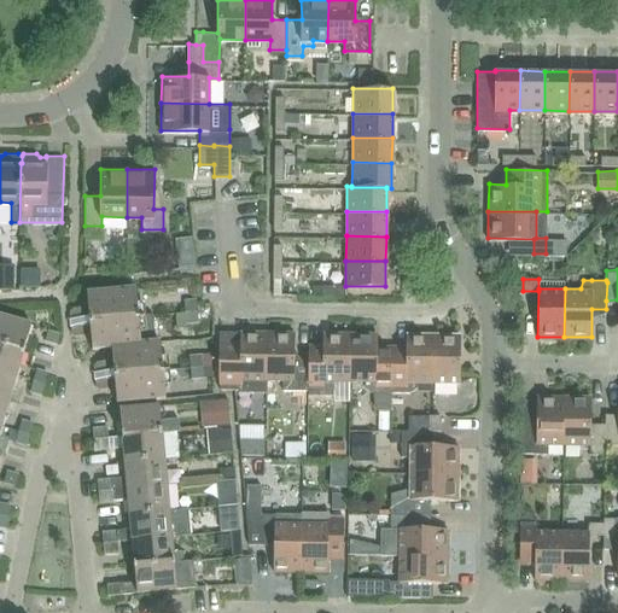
[(138,314),(136,301),(135,286),(87,290),(89,319),(138,314)]
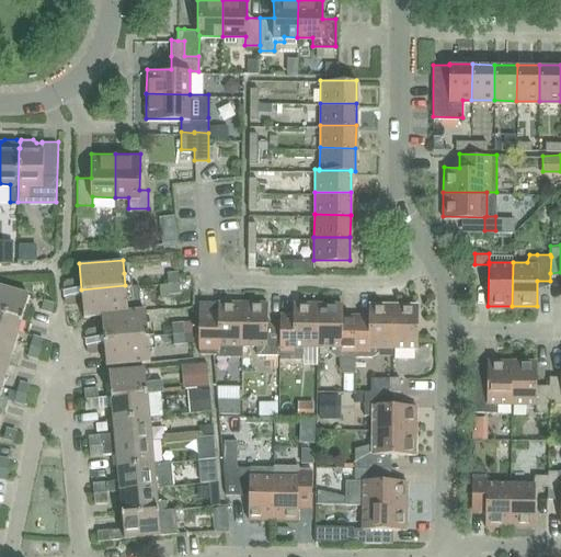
[(168,282),(179,281),(178,270),(167,271),(168,282)]
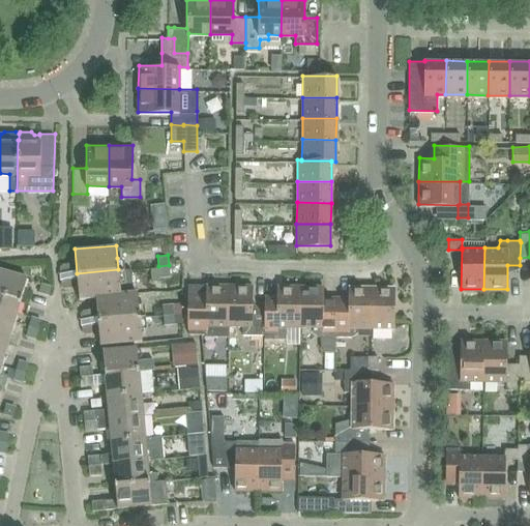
[(59,265),(60,271),(69,271),(68,262),(62,262),(59,265)]
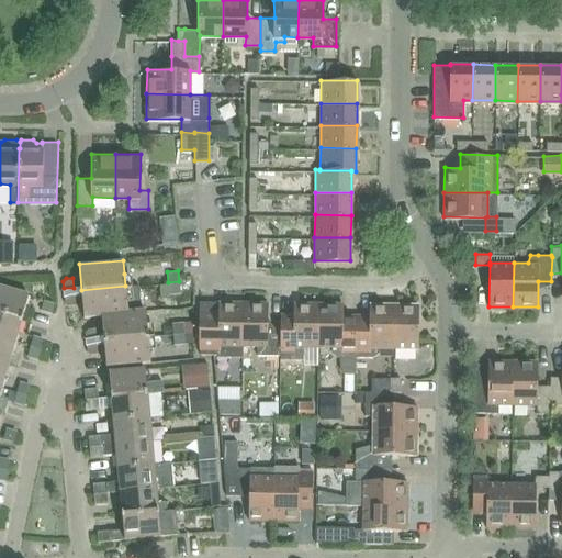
[(179,281),(168,282),(169,292),(180,291),(179,281)]
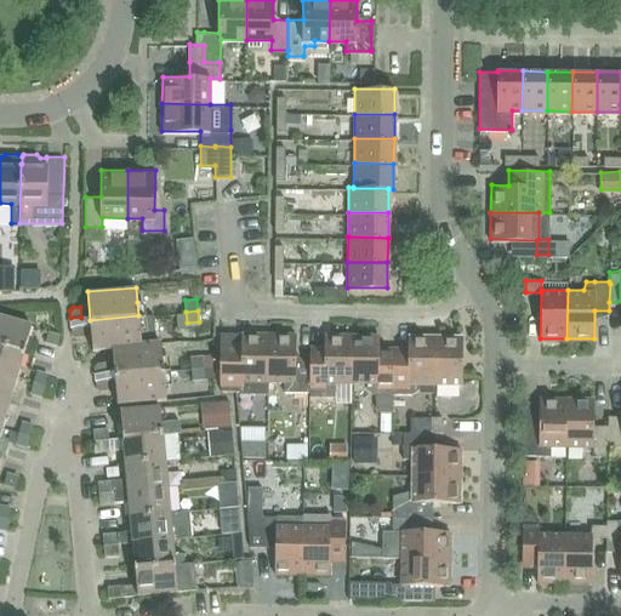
[(0,314),(0,342),(24,349),(32,324),(0,314)]
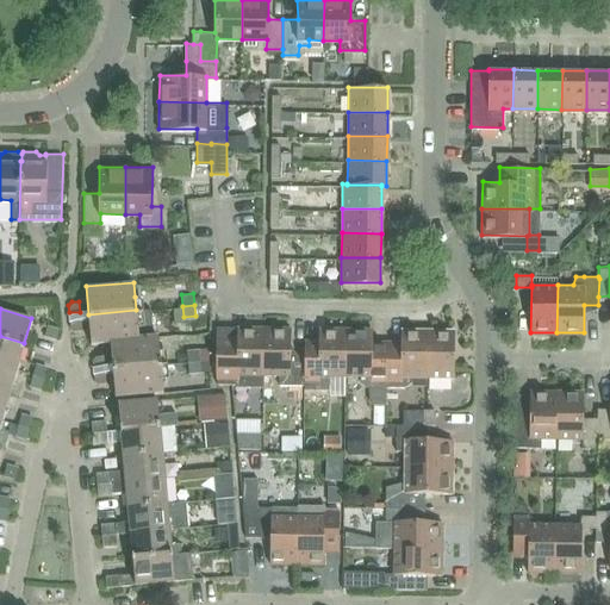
[(136,310),(88,315),(91,342),(110,341),(153,336),(153,335),(150,309),(136,310)]
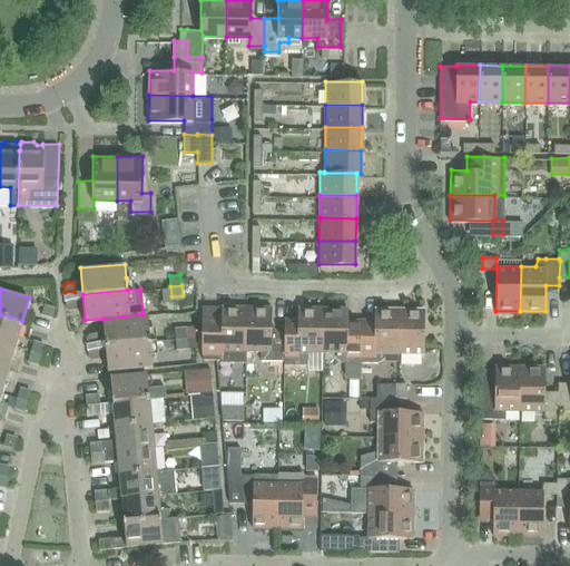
[(75,298),(65,299),(66,305),(69,309),(76,308),(75,298)]
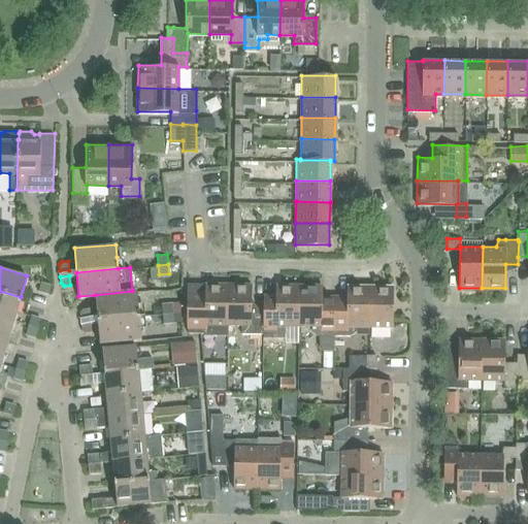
[(41,280),(38,289),(47,292),(51,283),(41,280)]
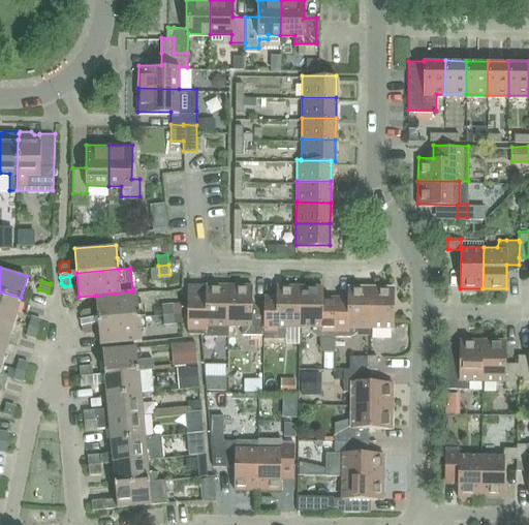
[(206,282),(206,292),(187,292),(186,319),(188,332),(205,332),(205,334),(228,335),(228,325),(228,283),(206,282)]
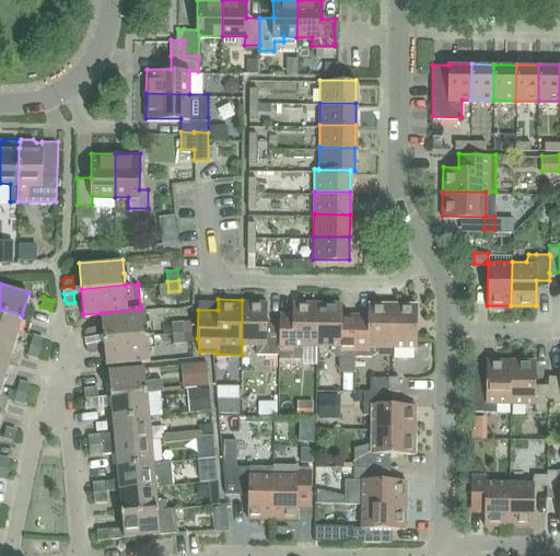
[(267,300),(242,300),(242,344),(256,344),(256,352),(279,352),(279,325),(266,325),(267,300)]
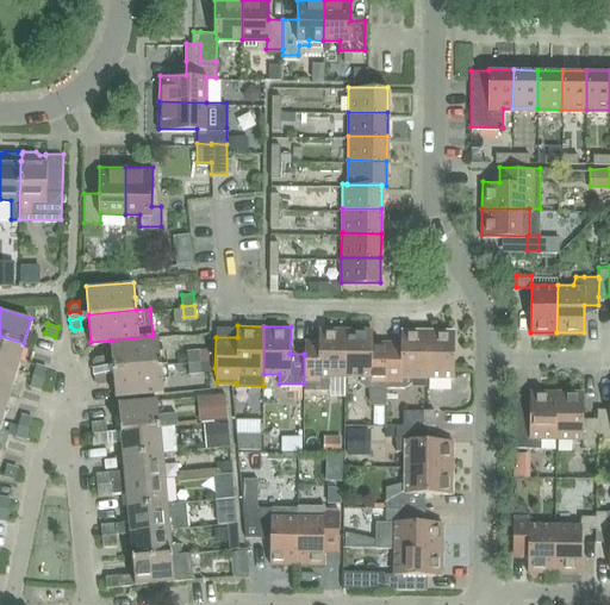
[(318,326),(318,340),(304,340),(304,354),(304,384),(315,384),(315,387),(329,387),(329,374),(344,374),(346,326),(318,326)]
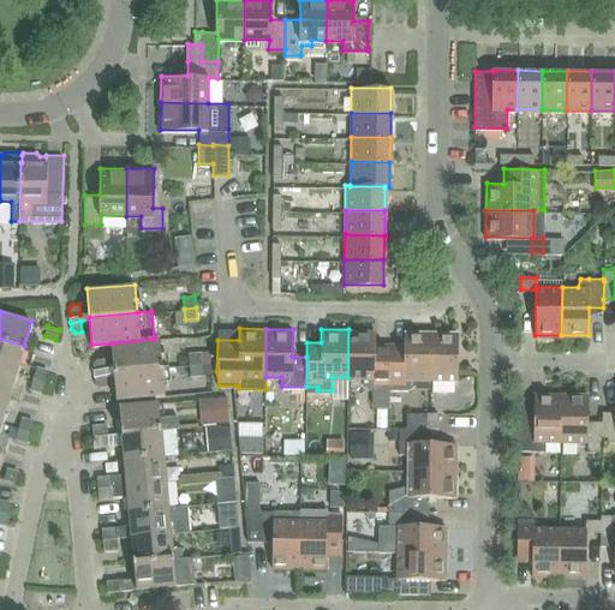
[(388,406),(389,388),(389,357),(389,342),(375,341),(375,330),(348,329),(347,377),(362,378),(362,383),(368,388),(371,388),(371,402),(375,406),(388,406)]
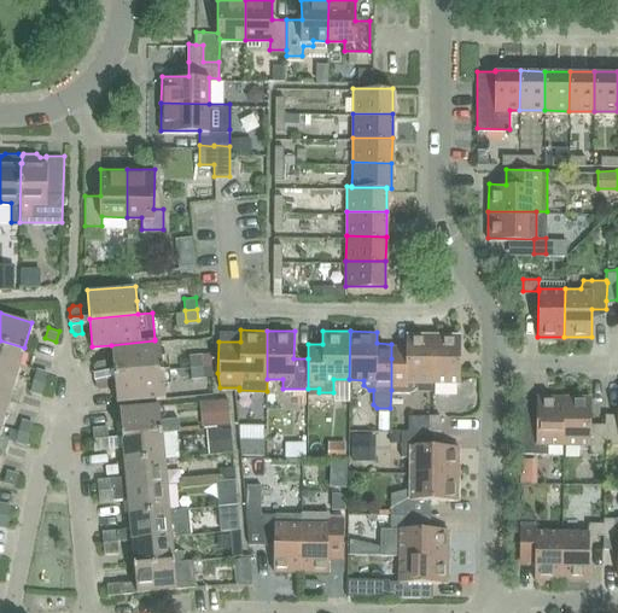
[(391,344),(391,358),(391,390),(409,390),(417,385),(417,380),(432,380),(432,332),(406,332),(406,344),(391,344)]
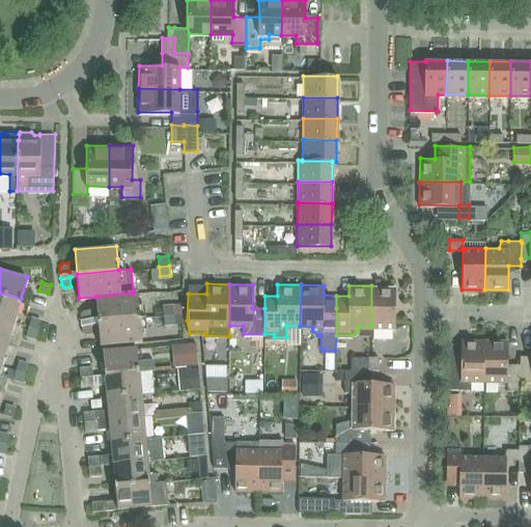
[(371,285),(371,327),(394,328),(395,286),(371,285)]
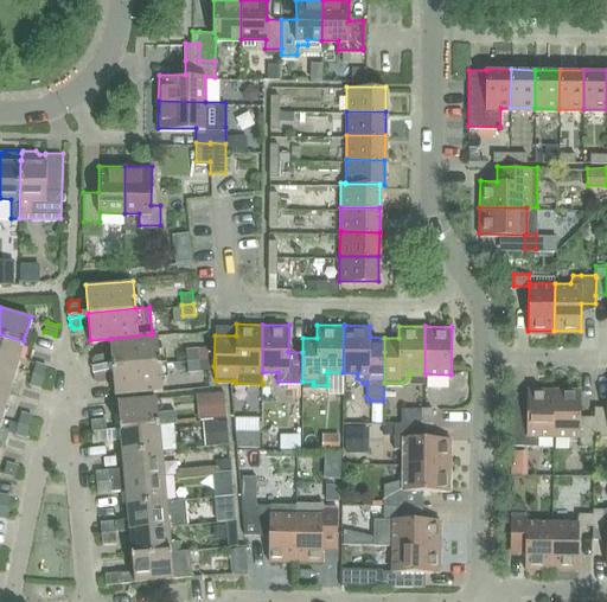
[(152,333),(152,334),(109,339),(112,365),(160,360),(157,333),(152,333)]
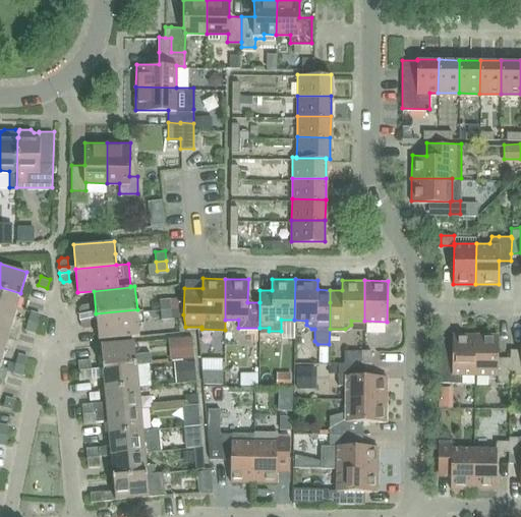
[(0,287),(0,310),(13,314),(20,293),(0,287)]
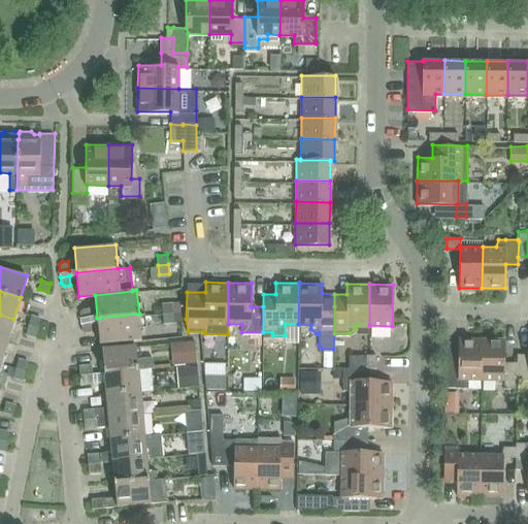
[(162,312),(172,310),(171,301),(162,302),(162,312)]
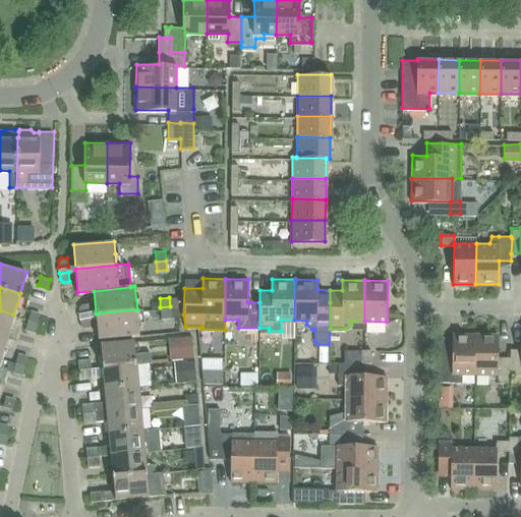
[(78,306),(79,312),(89,311),(88,302),(81,303),(78,306)]
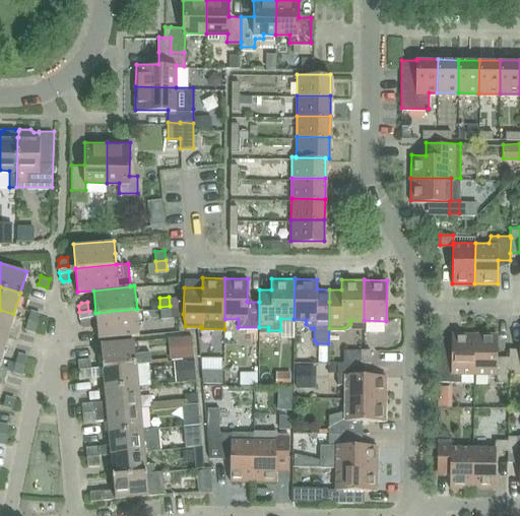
[(170,306),(159,307),(160,316),(171,316),(170,306)]
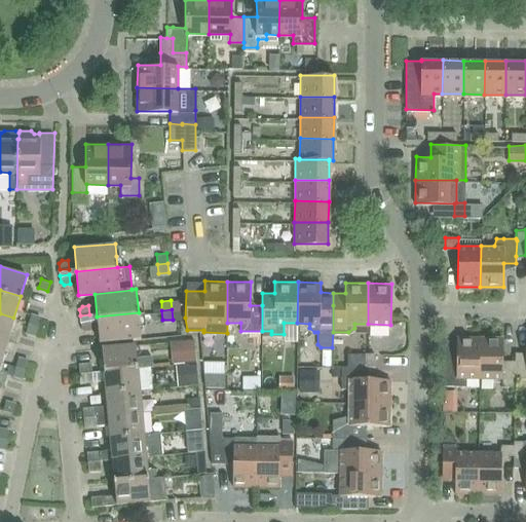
[(31,312),(29,320),(38,323),(40,315),(31,312)]
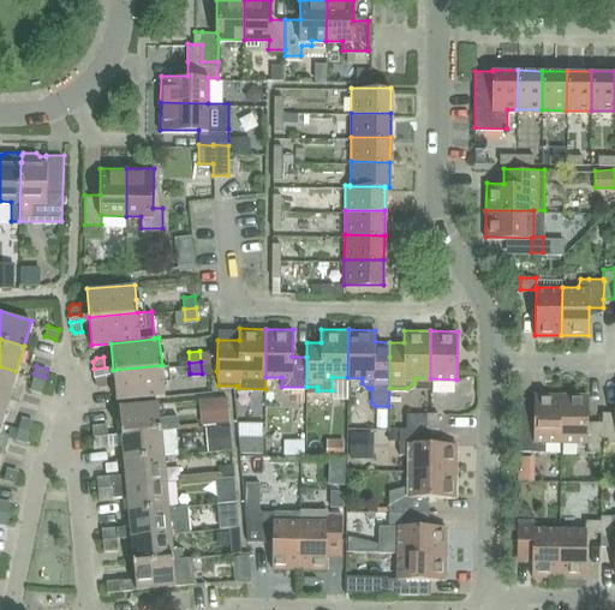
[(113,370),(115,399),(165,394),(162,365),(113,370)]
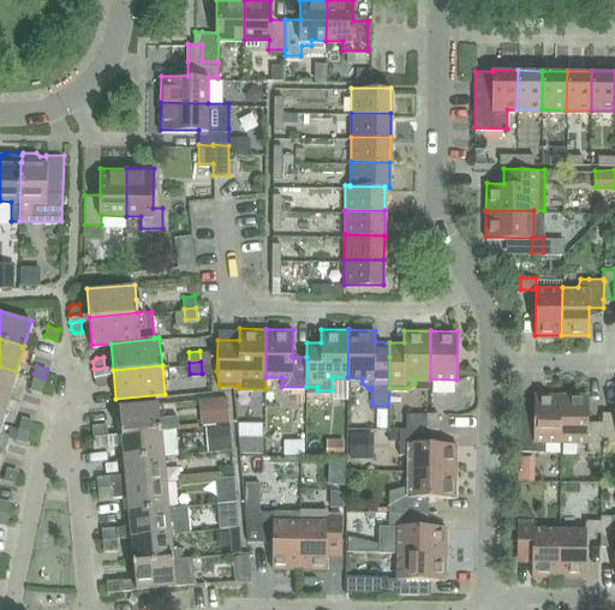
[(0,366),(0,393),(9,396),(16,371),(0,366)]
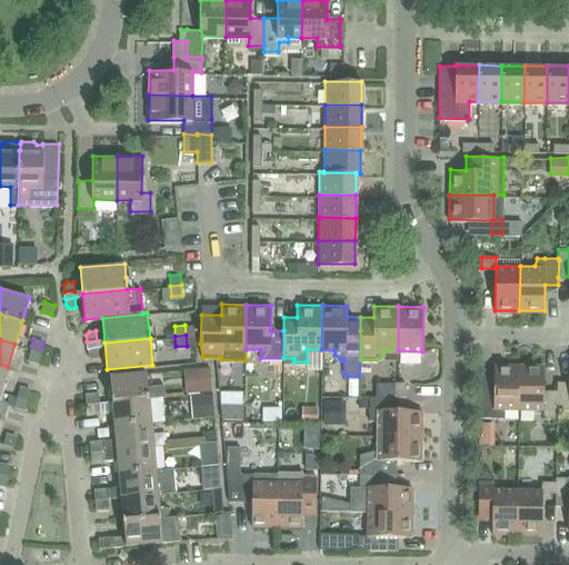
[(41,349),(31,346),(29,354),(39,357),(41,349)]
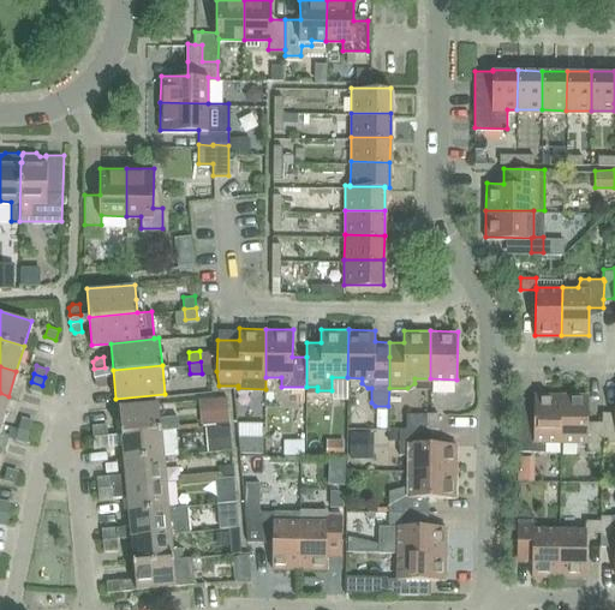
[(106,375),(94,375),(95,383),(99,386),(106,384),(106,375)]
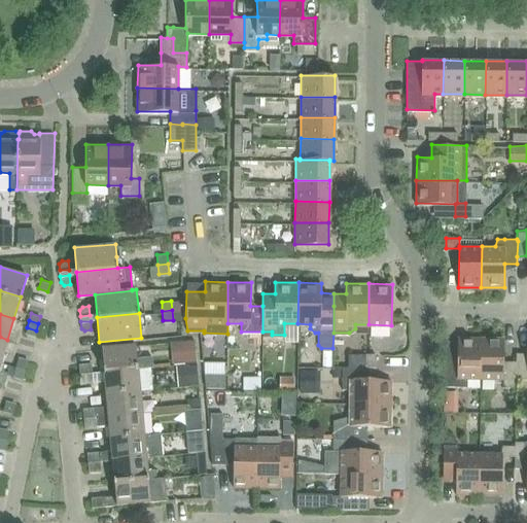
[(445,359),(445,385),(466,385),(466,378),(480,378),(481,337),(458,337),(457,359),(445,359)]
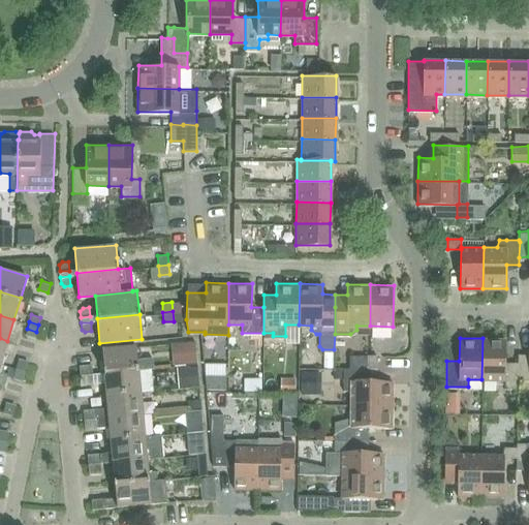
[(483,338),(481,379),(504,379),(504,388),(518,388),(518,379),(518,377),(517,377),(518,369),(518,361),(505,361),(505,338),(483,338)]
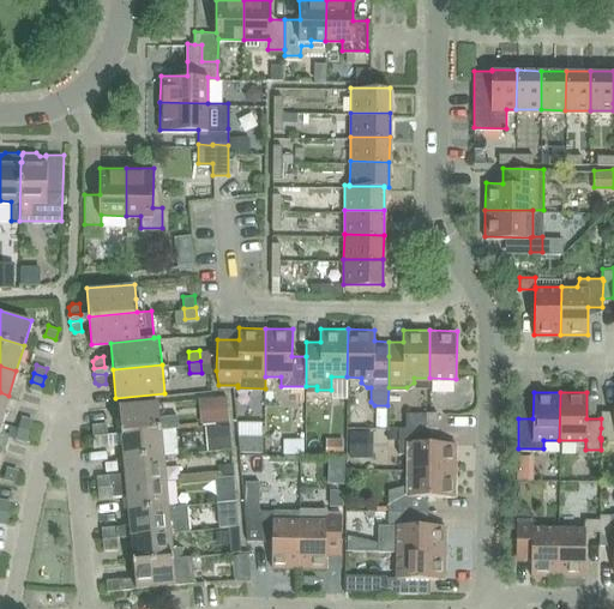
[(158,401),(119,404),(121,432),(161,427),(179,426),(178,414),(160,415),(158,401)]
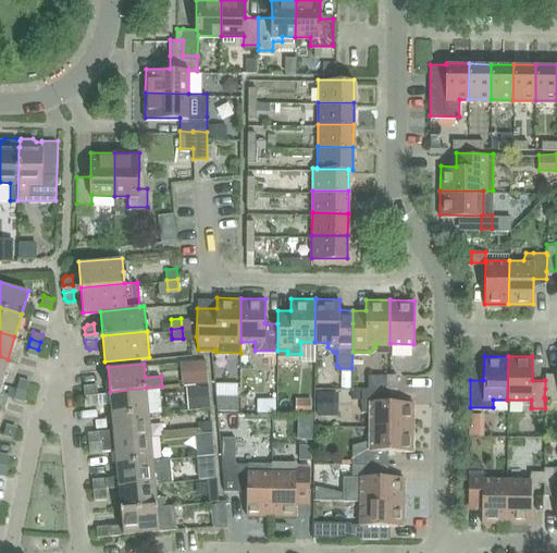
[(545,389),(544,397),(545,397),(545,400),(556,398),(556,371),(545,371),(545,380),(545,389)]
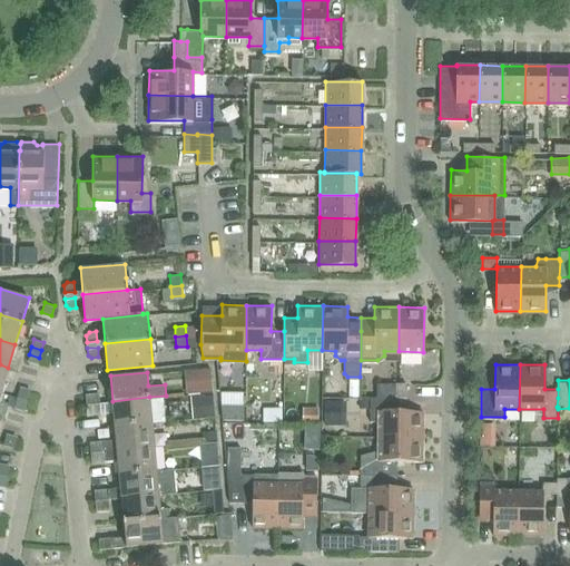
[(394,396),(405,396),(406,381),(395,381),(394,396)]
